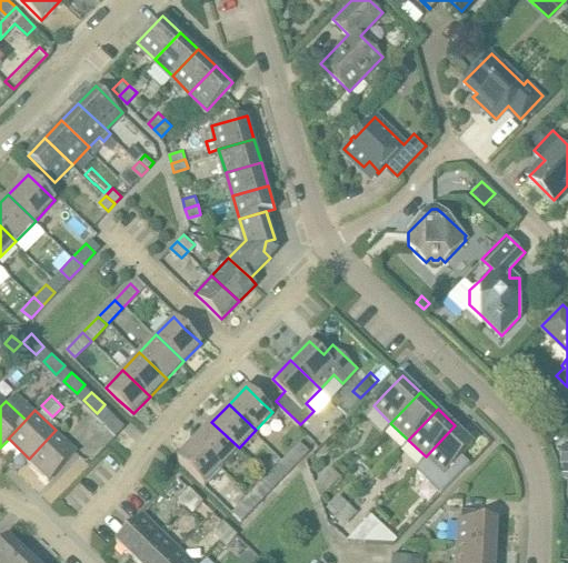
[(221,465),(239,448),(211,422),(195,440),(221,465)]
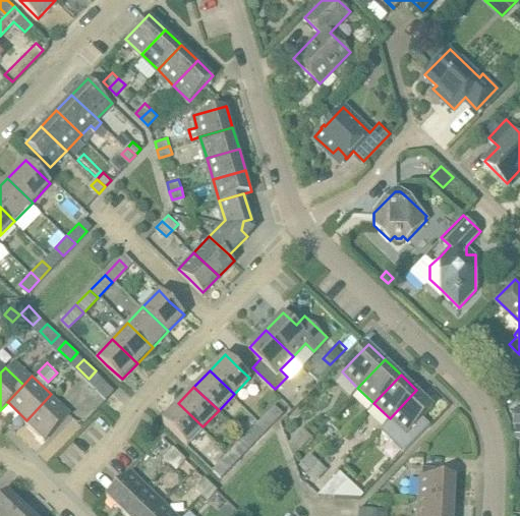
[(416,390),(390,418),(380,428),(403,451),(430,423),(422,416),(432,405),(416,390)]
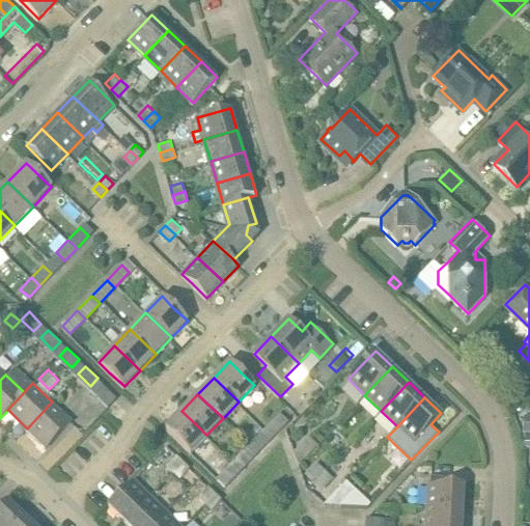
[(52,402),(27,428),(46,446),(71,420),(52,402)]
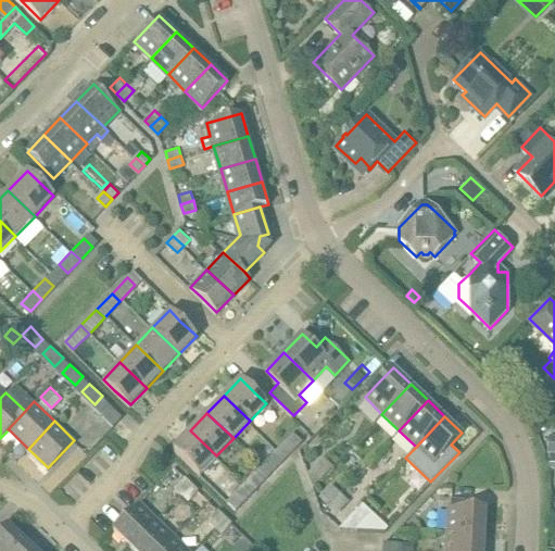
[(216,455),(190,430),(174,447),(200,473),(216,455)]
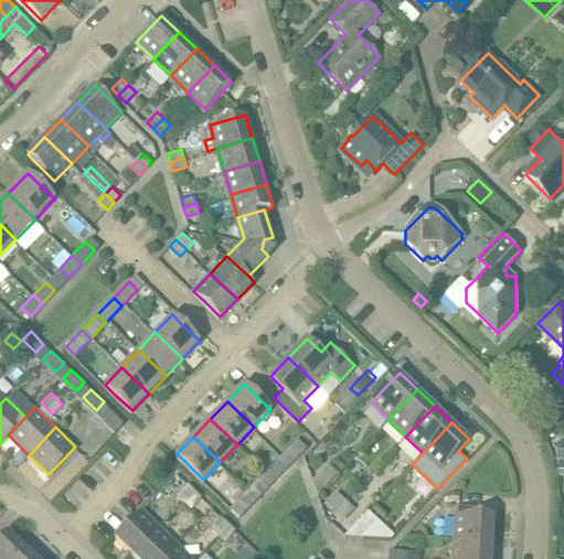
[(298,438),(282,453),(290,462),(307,445),(298,438)]
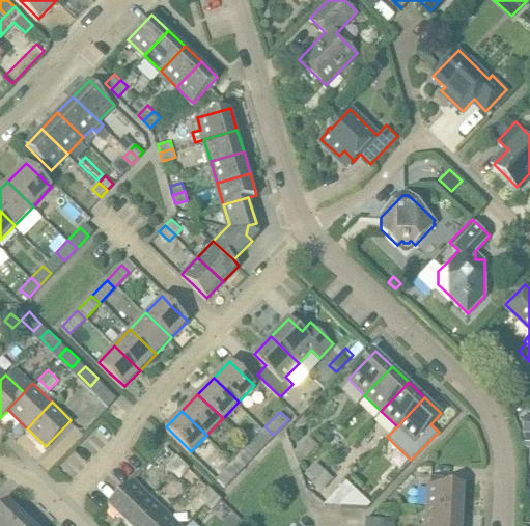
[(273,435),(265,426),(249,443),(257,451),(273,435)]
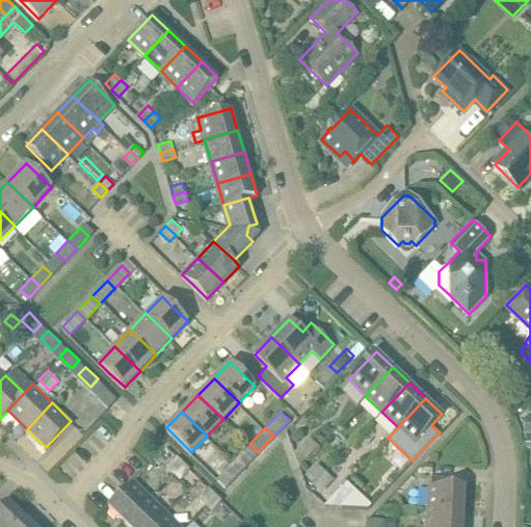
[(298,448),(295,451),(295,452),(299,464),(307,456),(308,457),(319,445),(310,435),(297,447),(298,448)]
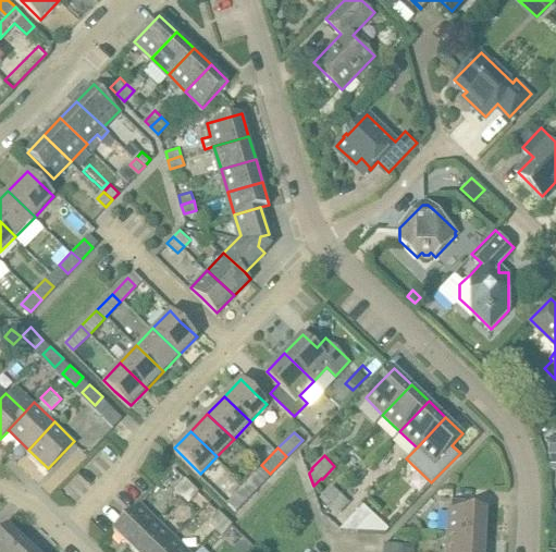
[(261,465),(245,482),(254,491),(270,474),(261,465)]
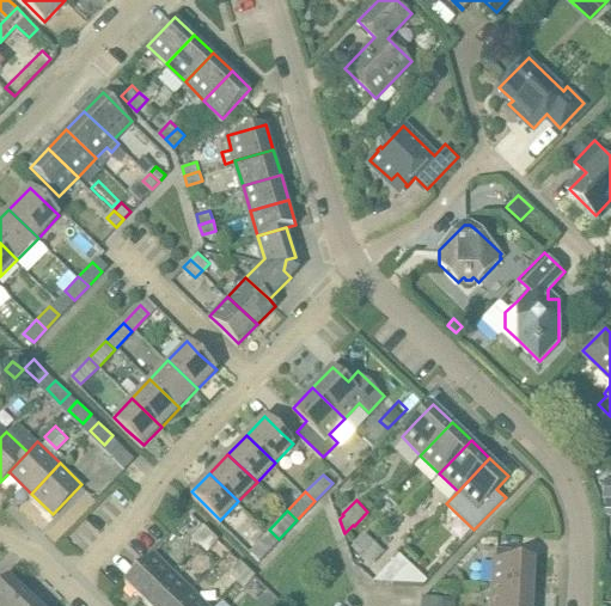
[(194,534),(201,542),(211,531),(205,524),(194,534)]
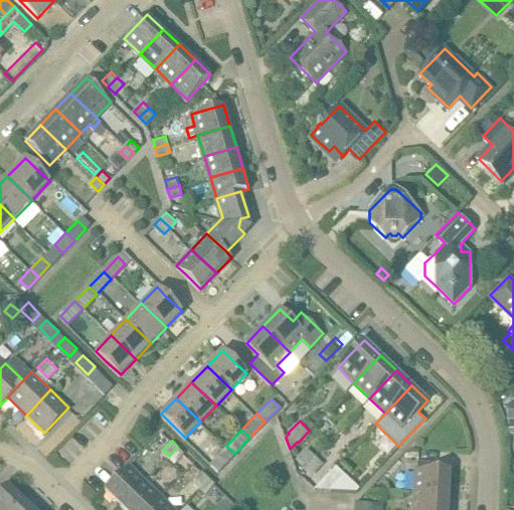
[(214,458),(222,465),(234,454),(226,446),(214,458)]
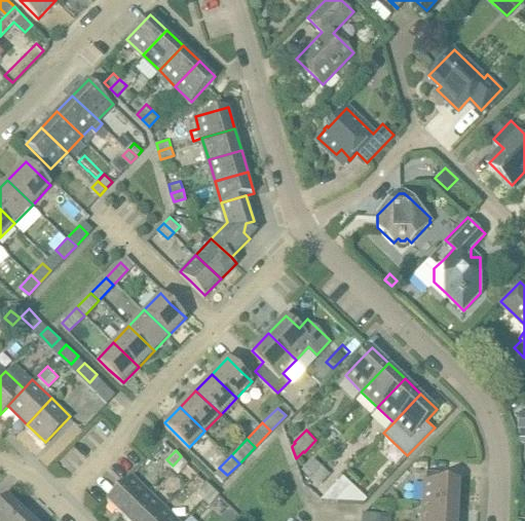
[(187,462),(181,456),(173,466),(179,471),(187,462)]
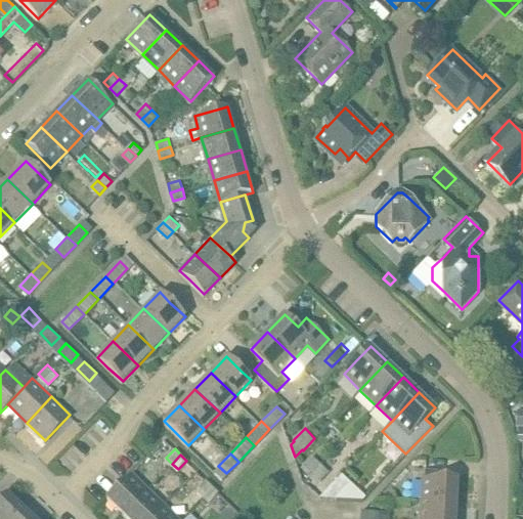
[(309,475),(321,463),(312,455),(301,467),(309,475)]
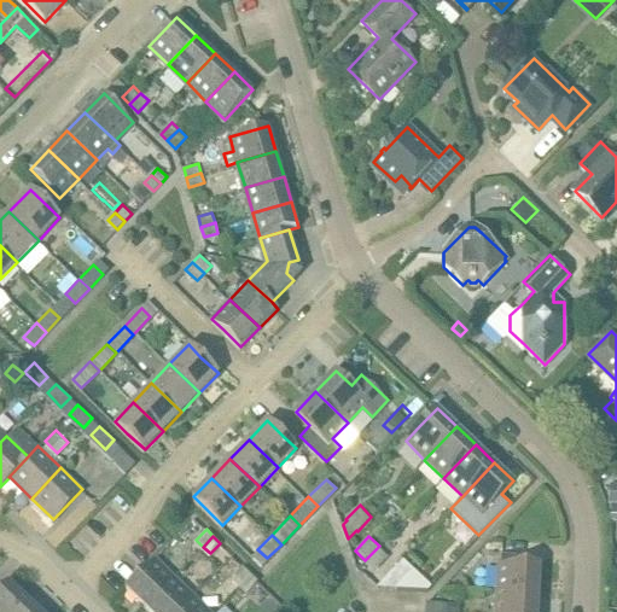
[(379,546),(365,560),(376,569),(389,554),(379,546)]
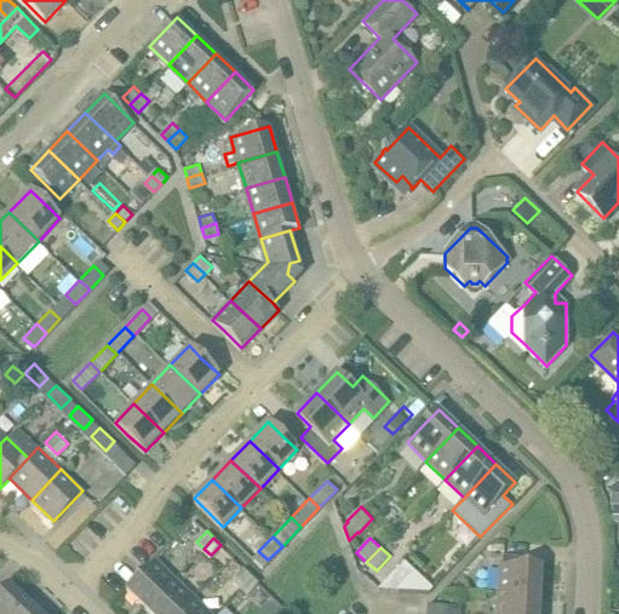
[(222,554),(215,562),(221,567),(228,560),(222,554)]
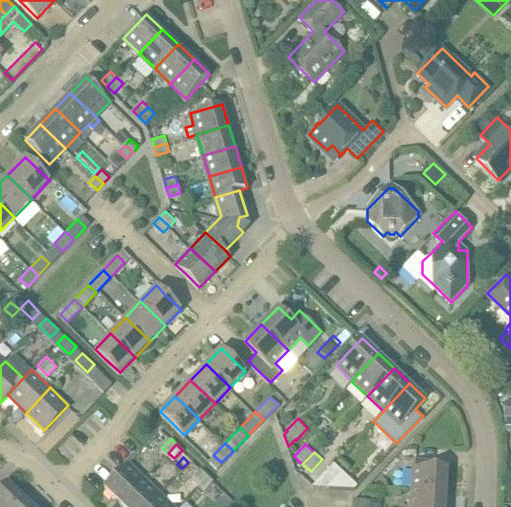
[(412,465),(411,487),(446,489),(447,467),(436,466),(437,458),(424,457),(424,466),(412,465)]
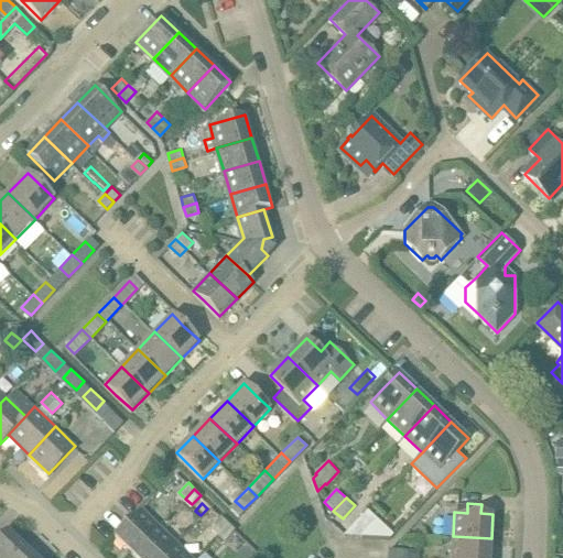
[(141,509),(116,535),(132,551),(159,525),(141,509)]
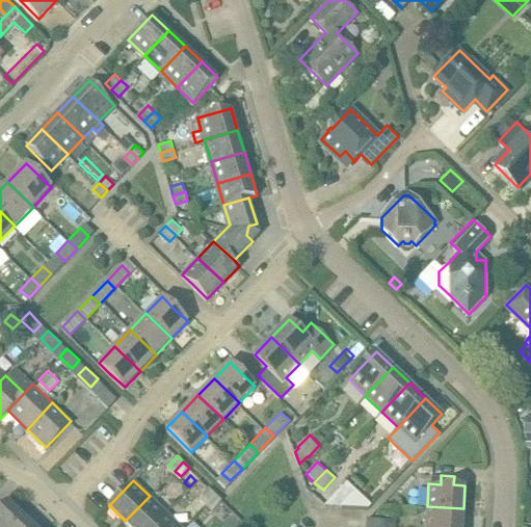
[(201,496),(207,502),(215,493),(209,486),(201,496)]
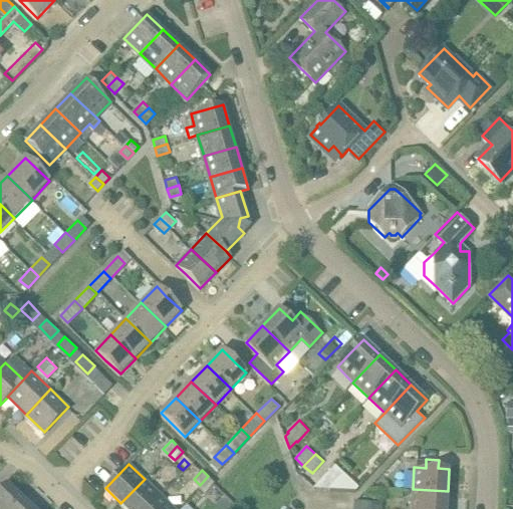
[(358,485),(344,472),(330,486),(356,487),(358,485)]
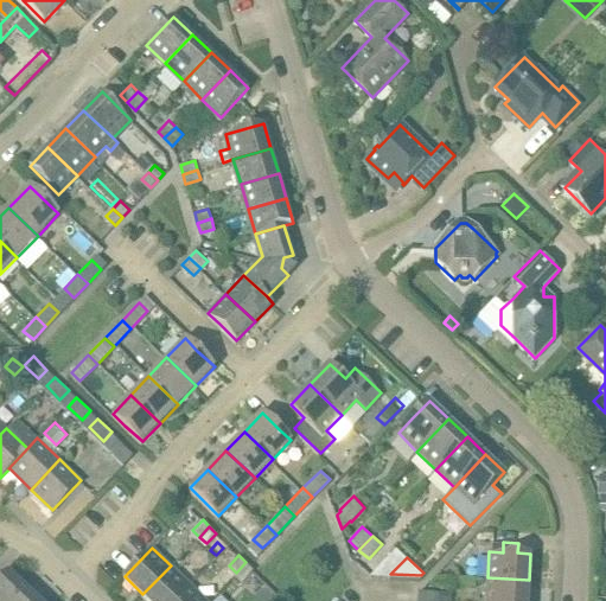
[(246,562),(236,573),(243,580),(254,569),(246,562)]
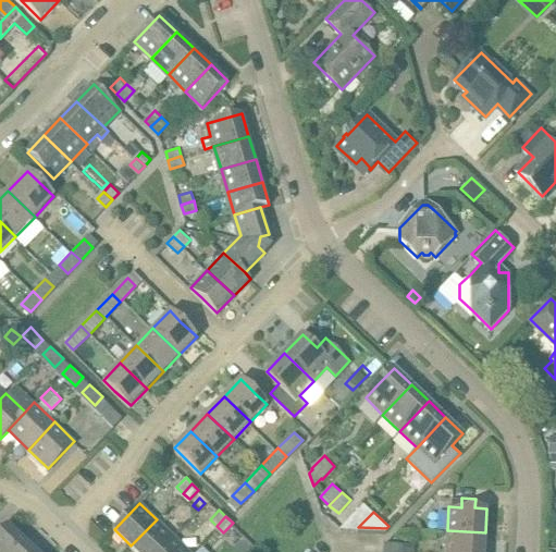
[(157,519),(131,546),(137,551),(157,551),(173,536),(157,519)]
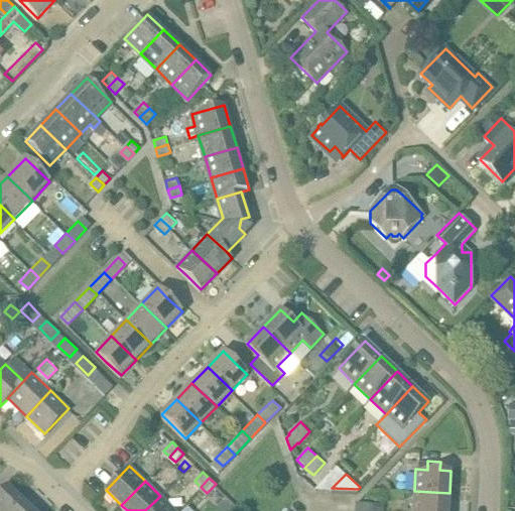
[(0,493),(0,510),(12,510),(23,501),(7,485),(0,493)]
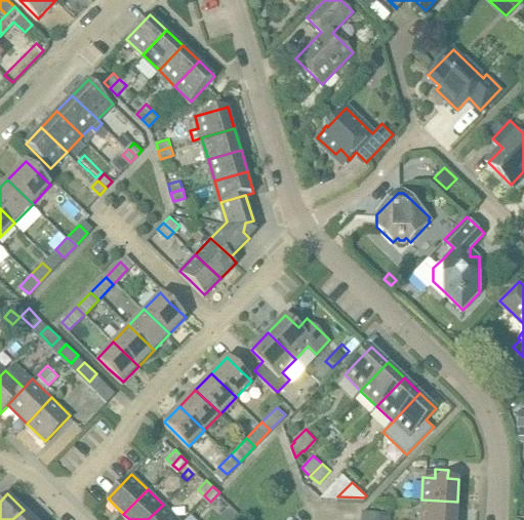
[(420,519),(456,519),(457,502),(421,500),(420,519)]
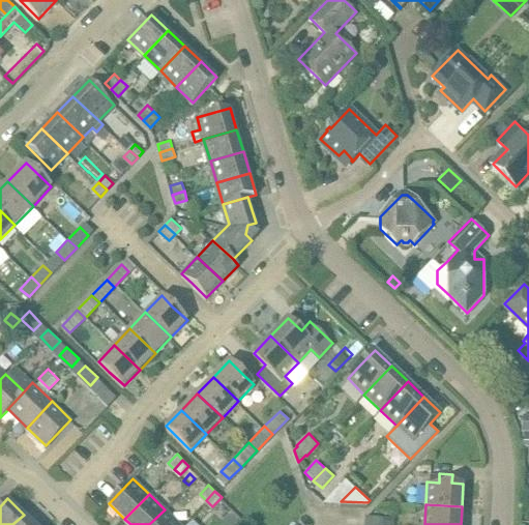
[(180,524),(165,509),(149,524),(180,524)]
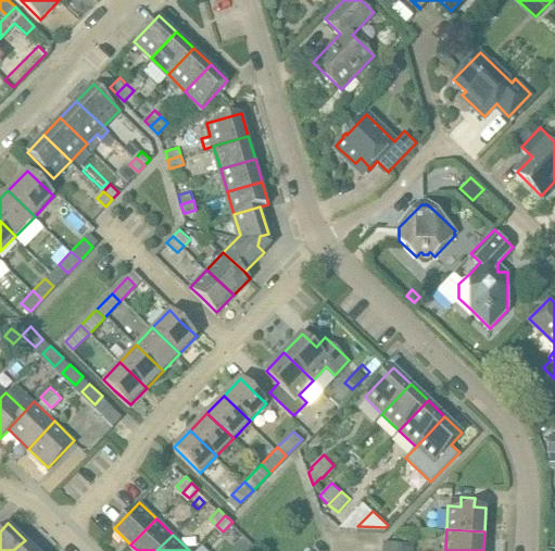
[(37,550),(25,540),(13,550),(37,550)]
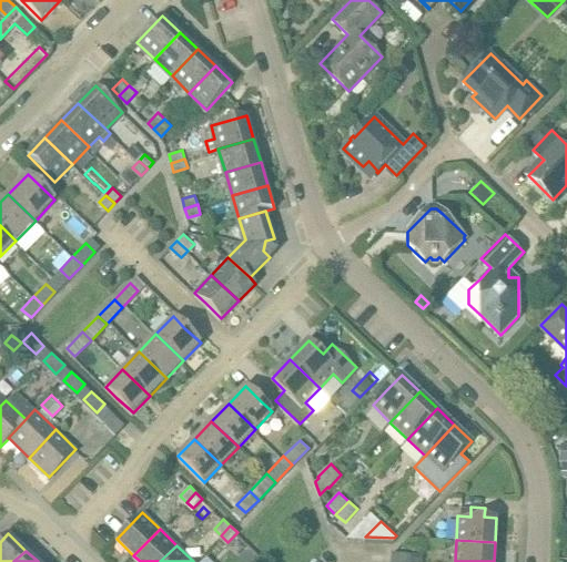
[(408,552),(407,552),(393,551),(393,552),(391,551),(391,558),(393,558),(393,561),(400,561),(422,561),(423,551),(412,551),(412,553),(408,553),(408,552)]
